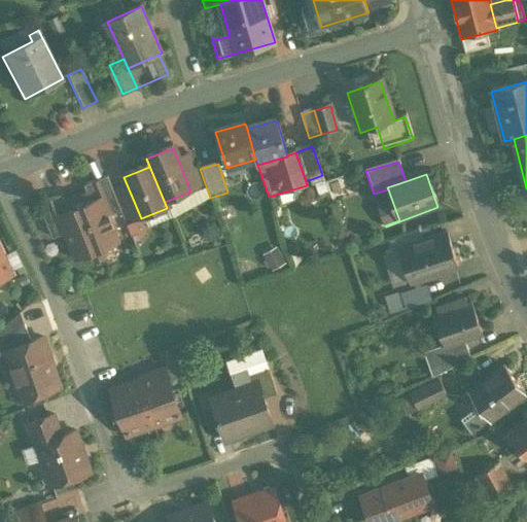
[(107,178),(84,187),(88,196),(98,222),(110,217),(121,213),(107,178)]
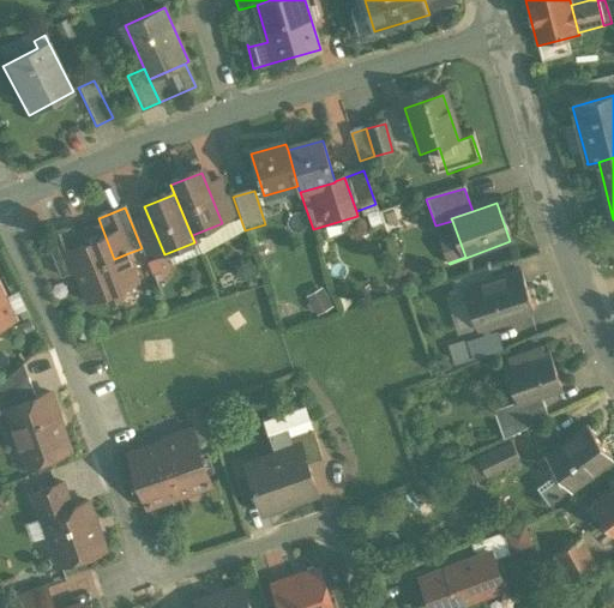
[(102,228),(76,239),(72,229),(46,240),(61,280),(74,275),(88,306),(140,284),(128,253),(114,259),(102,228)]
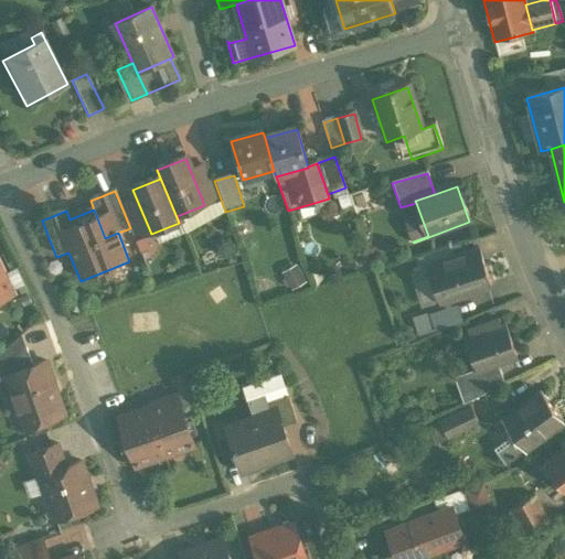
[(479,251),(428,267),(440,305),(491,289),(479,251)]
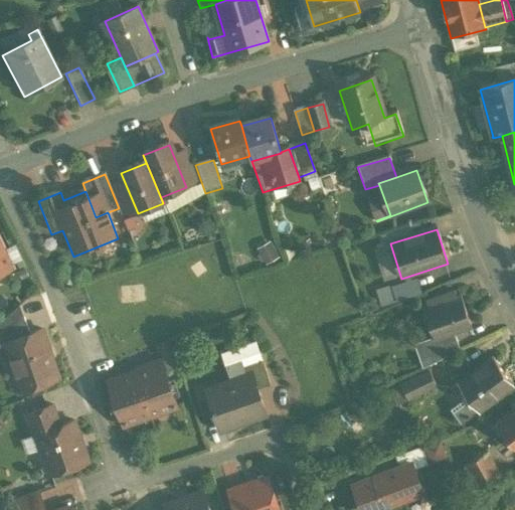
[(5,251),(0,253),(0,267),(10,263),(5,251)]
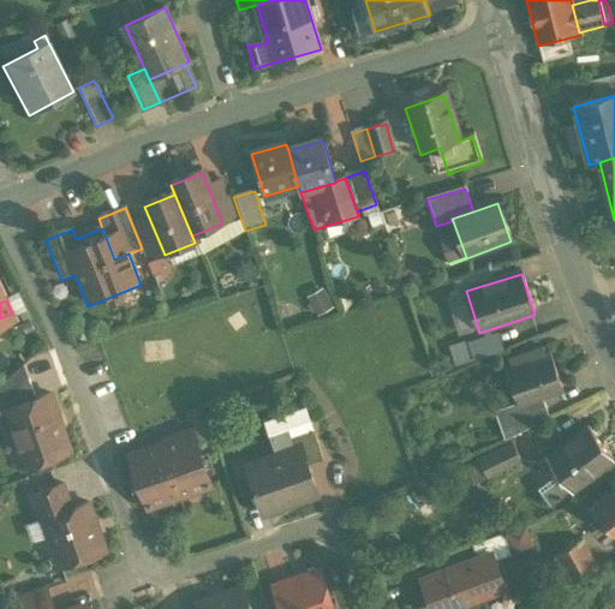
[(501,330),(453,346),(460,366),(508,351),(501,330)]
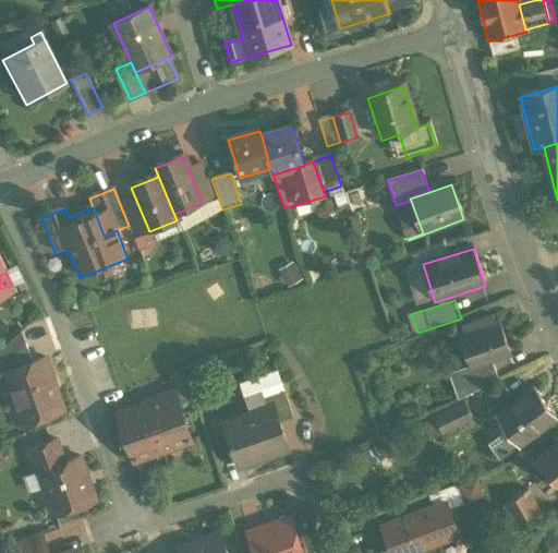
[(493,319),(475,325),(477,331),(460,337),(471,368),(471,369),(492,362),(510,355),(499,323),(495,325),(493,319)]
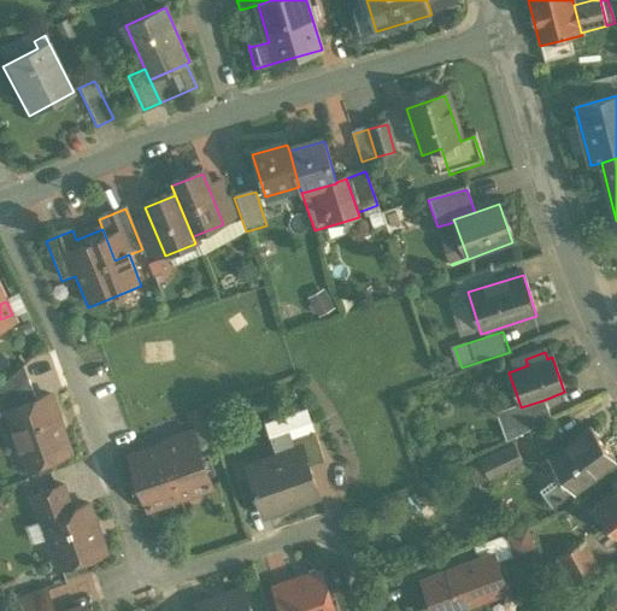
[(23,369),(0,388),(0,418),(6,417),(5,413),(36,403),(23,369)]
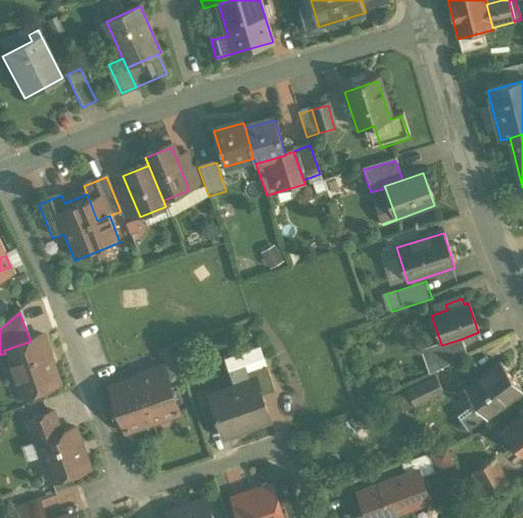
[(31,341),(4,350),(5,354),(16,383),(21,381),(27,396),(59,385),(42,337),(31,341)]
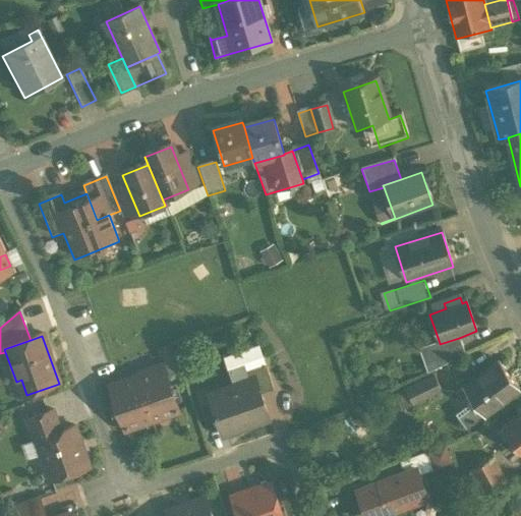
[(459,338),(440,344),(440,343),(430,346),(438,367),(426,374),(427,375),(465,356),(459,338)]
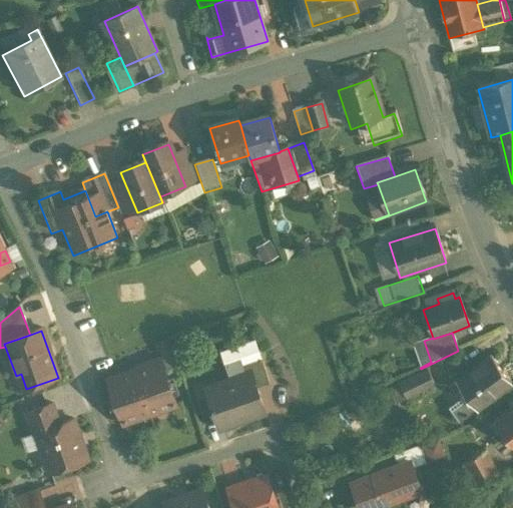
[(242,365),(241,366),(244,377),(251,375),(257,390),(270,386),(261,359),(242,365)]
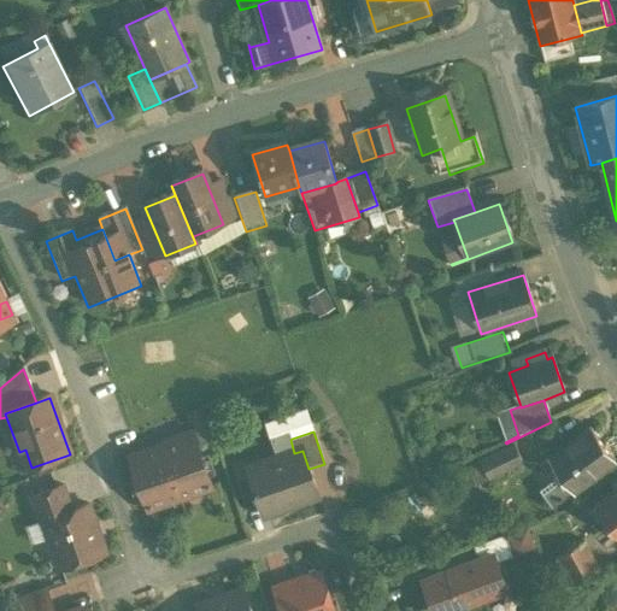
[(283,465),(250,476),(264,517),(318,499),(309,469),(303,451),(294,453),(291,440),(292,439),(289,433),(269,439),(276,460),(281,459),(283,465)]
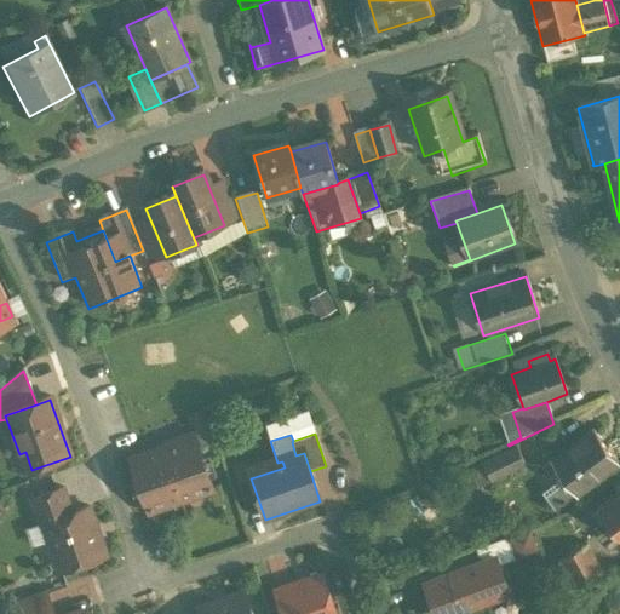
[(194,436),(167,446),(168,449),(131,463),(149,514),(213,491),(194,436)]
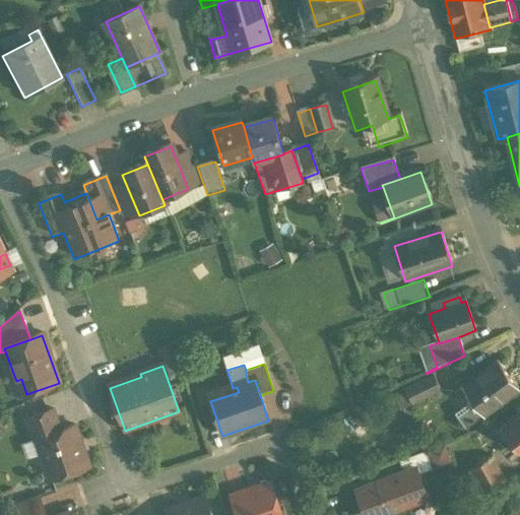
[(498,366),(463,392),(482,419),(517,392),(498,366)]
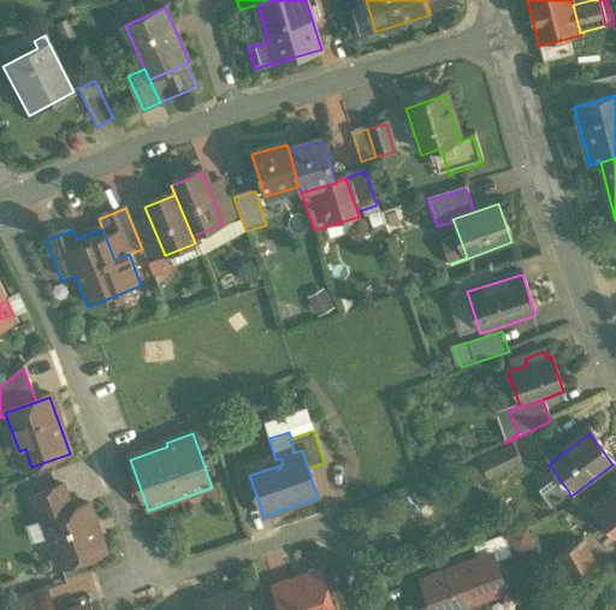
[(514,446),(479,463),(487,480),(522,463),(514,446)]
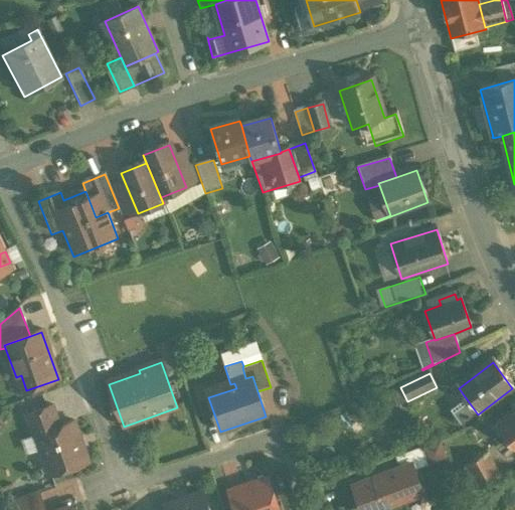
[(478,414),(459,388),(450,394),(469,420),(478,414)]
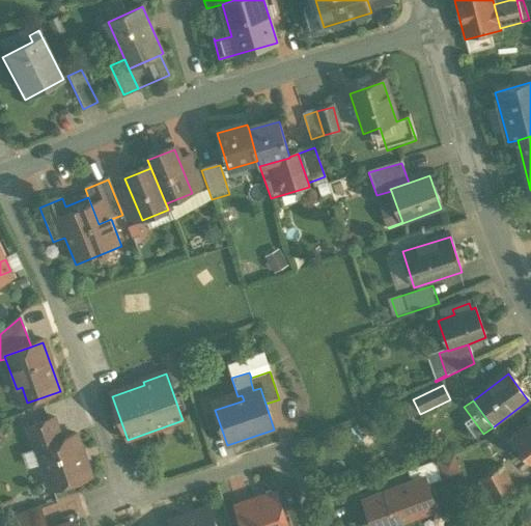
[(54,420),(27,430),(35,452),(37,451),(36,450),(62,441),(54,420)]
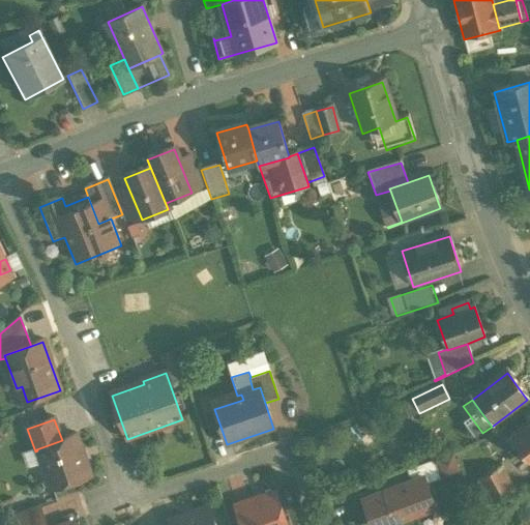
[(529,425),(512,438),(529,465),(529,425)]
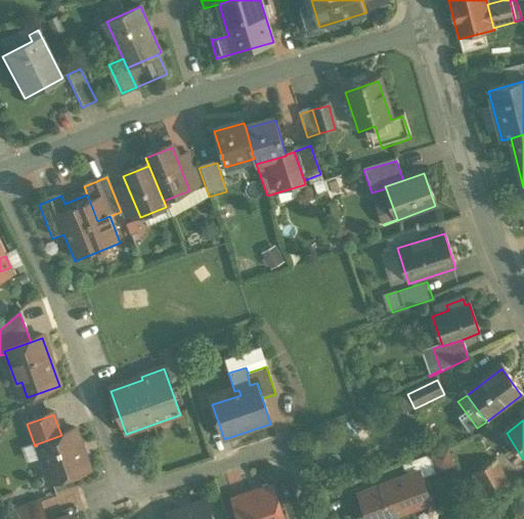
[(61,435),(36,444),(37,445),(50,485),(89,471),(75,431),(61,435)]
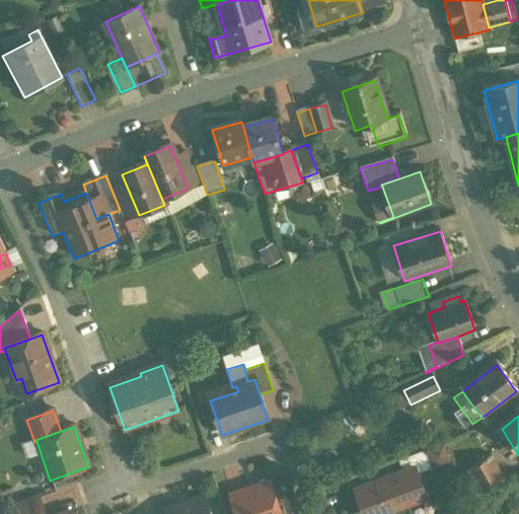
[(397,462),(401,473),(416,468),(419,476),(432,471),(425,452),(397,462)]
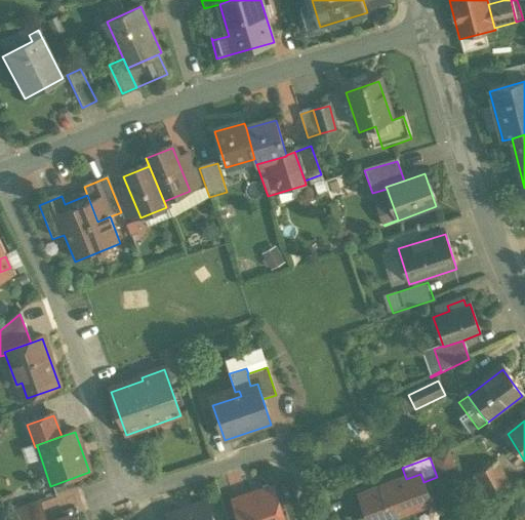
[(494,464),(475,476),(489,501),(510,489),(494,464)]
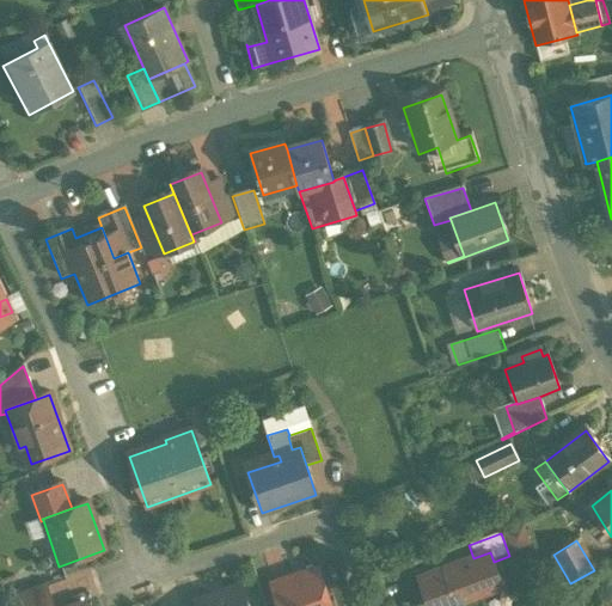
[(473,558),(418,580),(427,605),(457,605),(503,588),(494,562),(490,552),(473,558)]
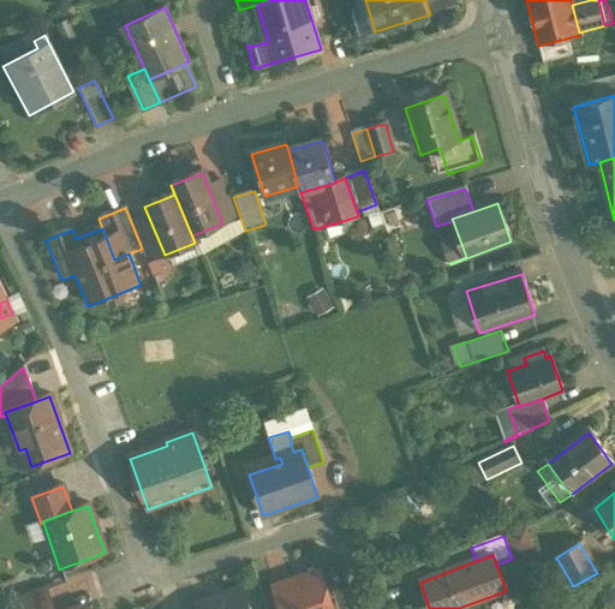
[(332,608),(320,573),(274,589),(280,608),(332,608)]
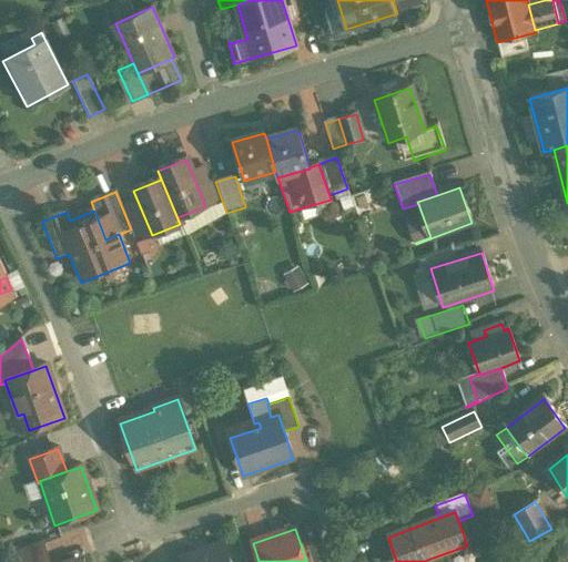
[(229,561),(223,544),(181,559),(182,561),(229,561)]
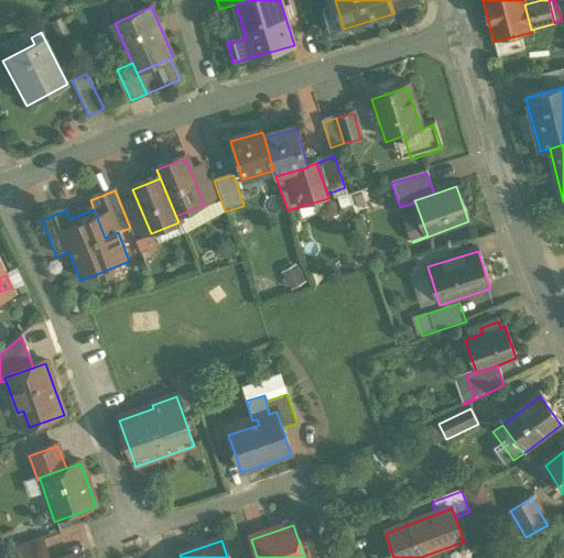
[(47,557),(43,542),(15,551),(18,557),(47,557)]
